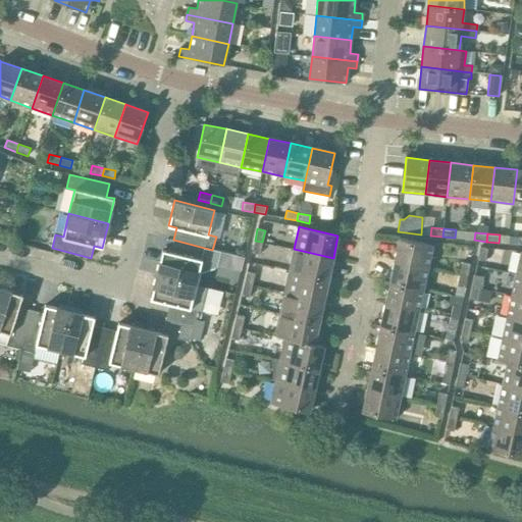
[(395,260),(427,267),(432,245),(399,238),(395,260)]
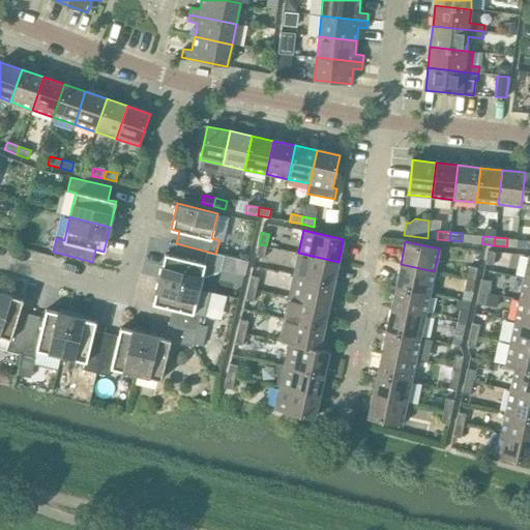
[(176,243),(173,256),(165,254),(158,278),(199,289),(202,276),(219,270),(224,256),(215,254),(176,243)]
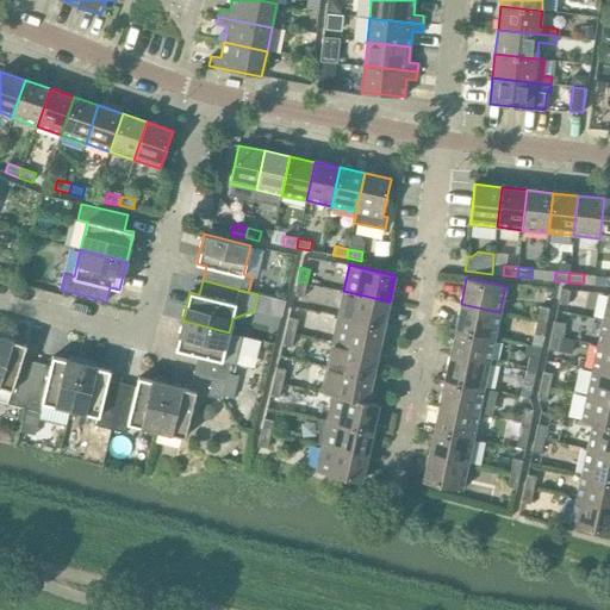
[(306,282),(298,281),(294,294),(304,297),(306,282)]
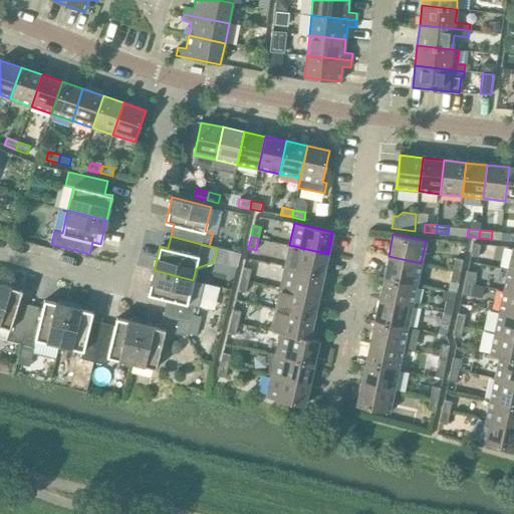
[(470,255),(478,257),(481,245),(473,243),(470,255)]
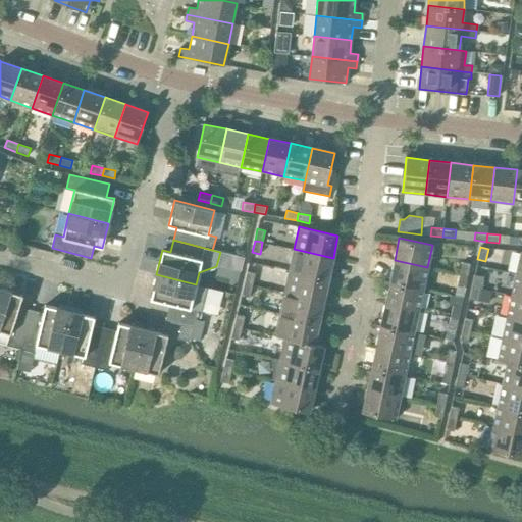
[(294,249),(289,271),(328,279),(333,258),(294,249)]
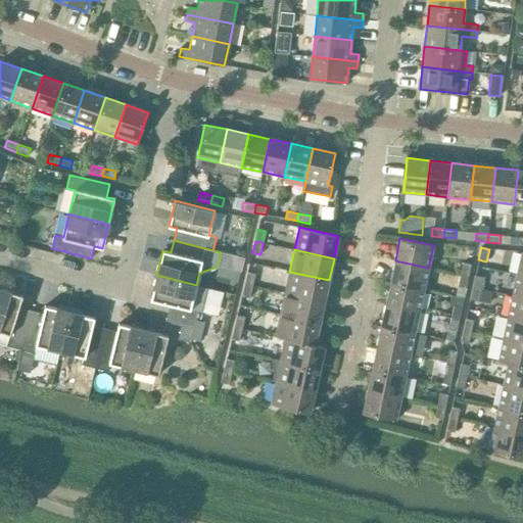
[(395,260),(390,282),(424,289),(428,268),(395,260)]
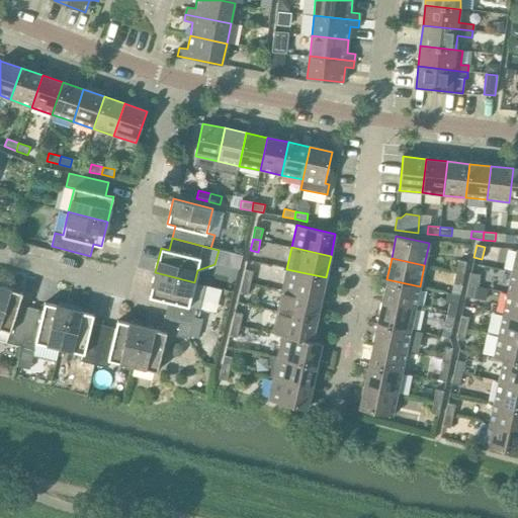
[(456,271),(464,273),(466,261),(458,260),(456,271)]
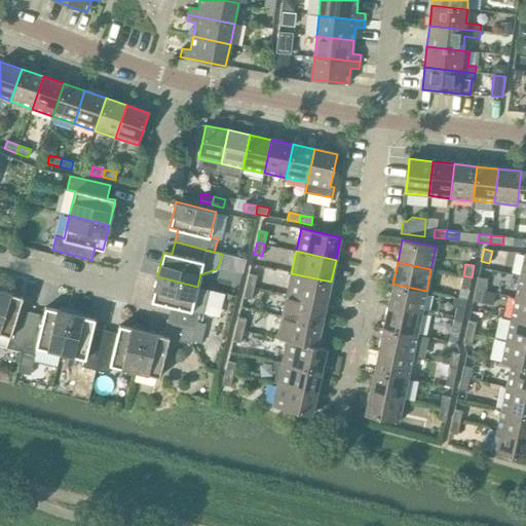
[(246,286),(254,287),(257,275),(249,273),(246,286)]
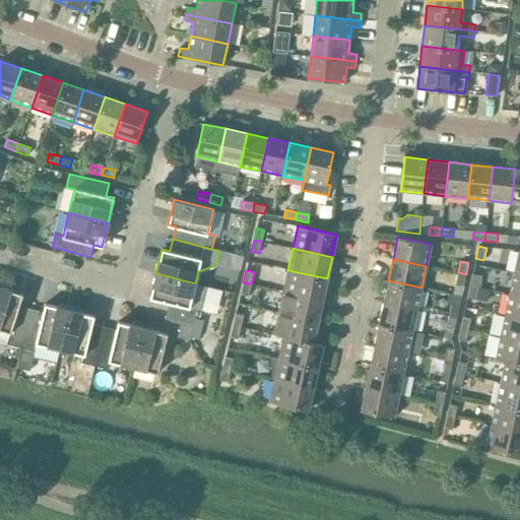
[(287,270),(283,291),(322,300),(327,278),(287,270)]
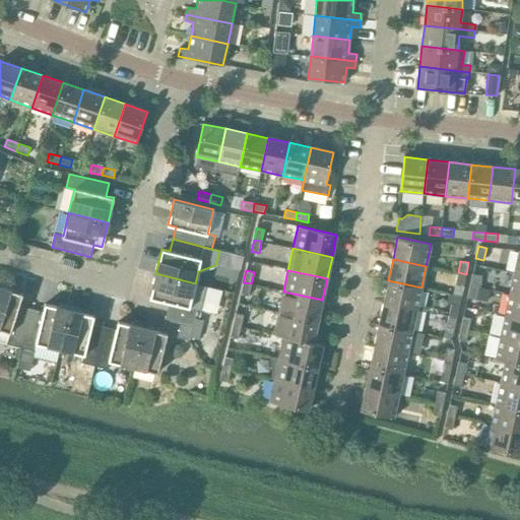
[(466,274),(458,272),(455,284),(463,286),(466,274)]
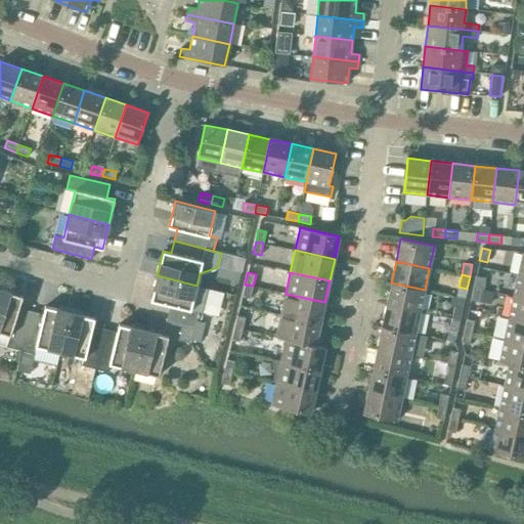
[(170,305),(166,320),(194,326),(205,288),(197,286),(157,275),(150,301),(170,305)]
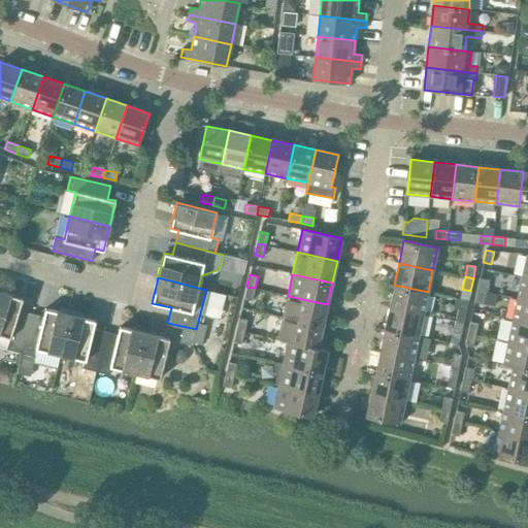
[(527,300),(527,277),(522,277),(517,299),(527,300)]
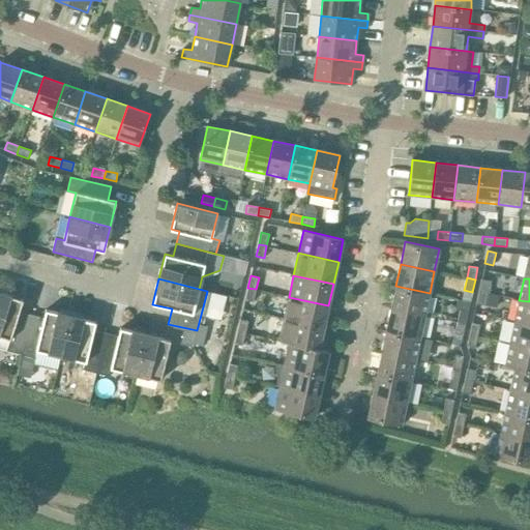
[(478,291),(487,293),(490,281),(481,280),(478,291)]
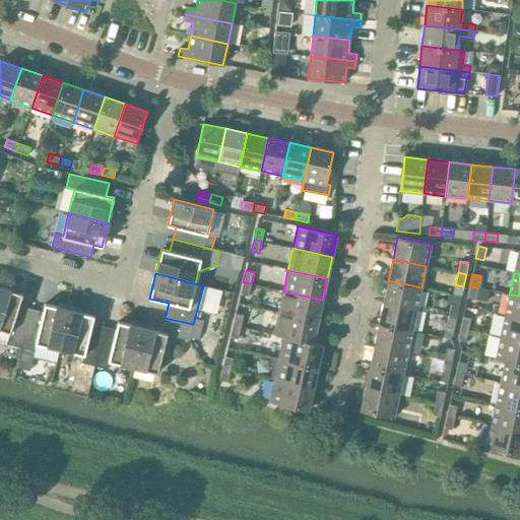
[(388,280),(384,303),(416,309),(421,287),(388,280)]
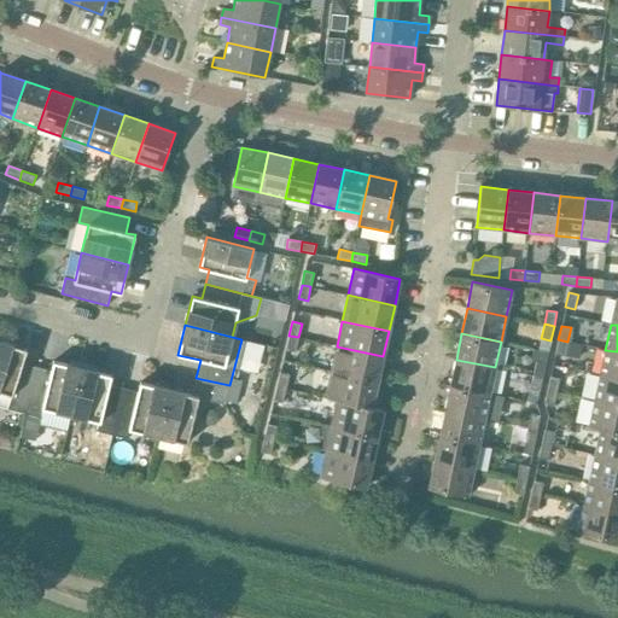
[(298,337),(289,336),(286,349),(295,351),(298,337)]
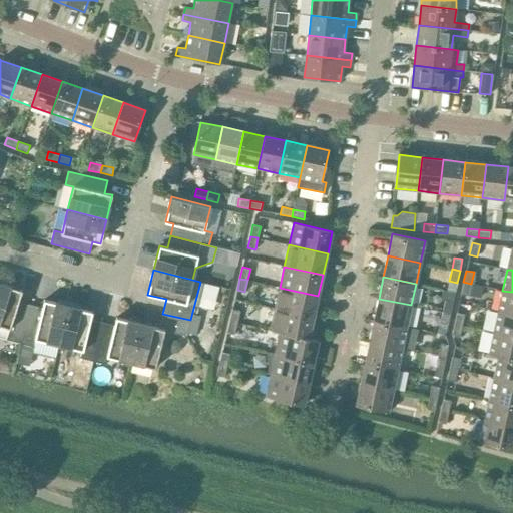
[(471,284),(463,282),(461,294),(469,296),(471,284)]
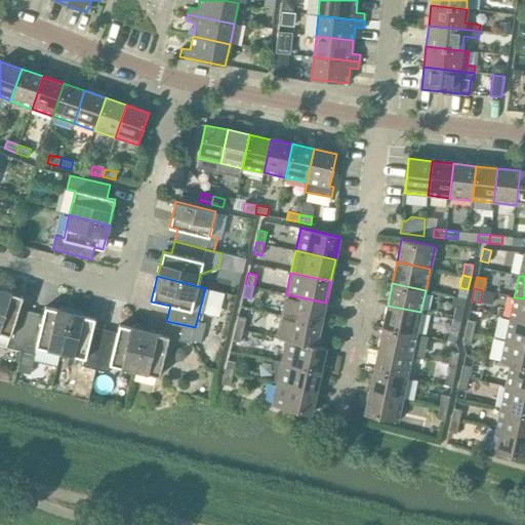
[(0,346),(5,348),(21,351),(31,312),(18,309),(23,296),(0,289),(0,346)]
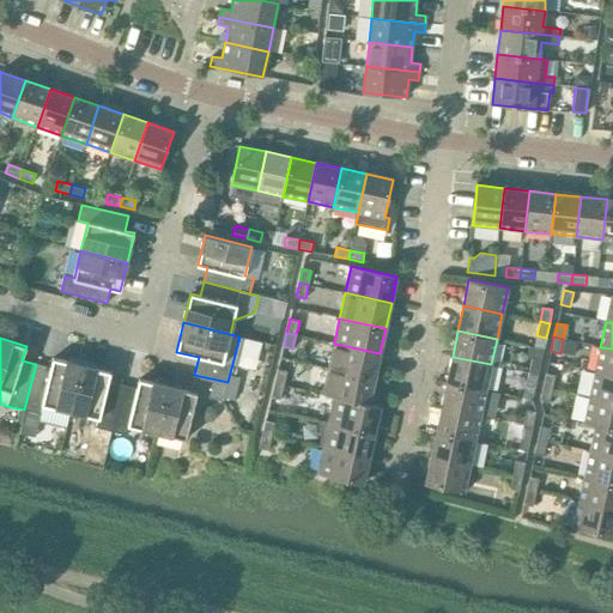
[(334,344),(328,369),(375,378),(380,353),(334,344)]
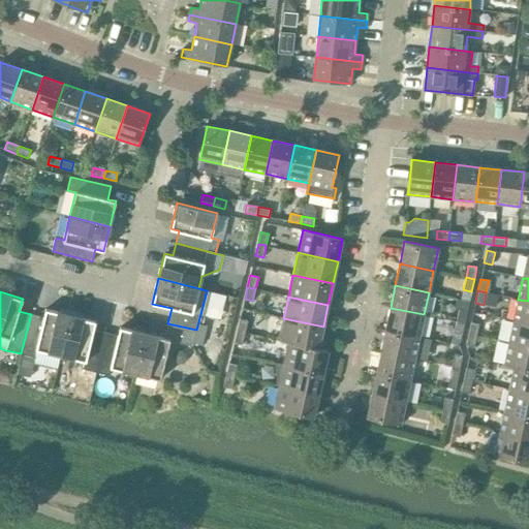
[(457,321),(465,322),(469,302),(457,300),(455,308),(459,309),(457,321)]
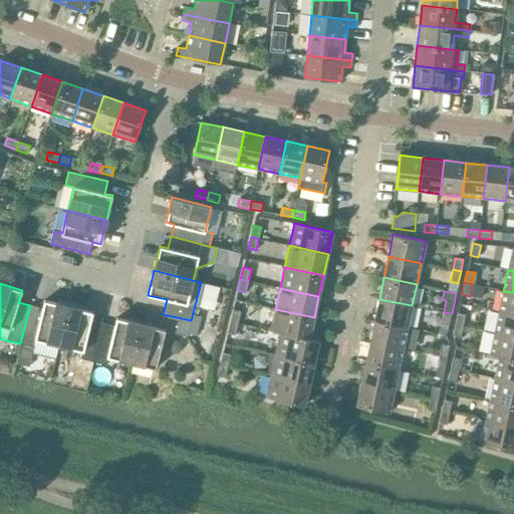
[(513,292),(503,291),(499,312),(513,315),(513,292)]
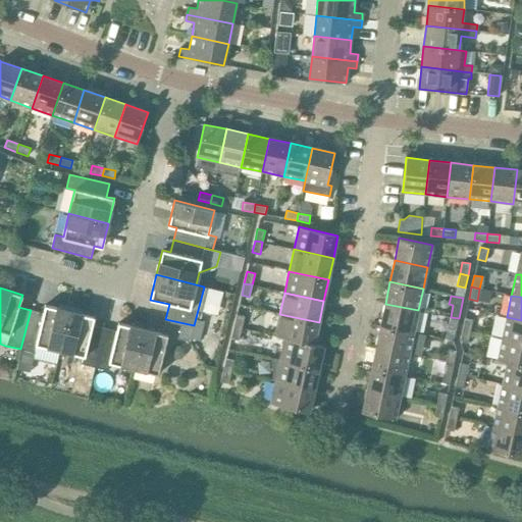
[(385,304),(380,325),(414,331),(418,310),(385,304)]
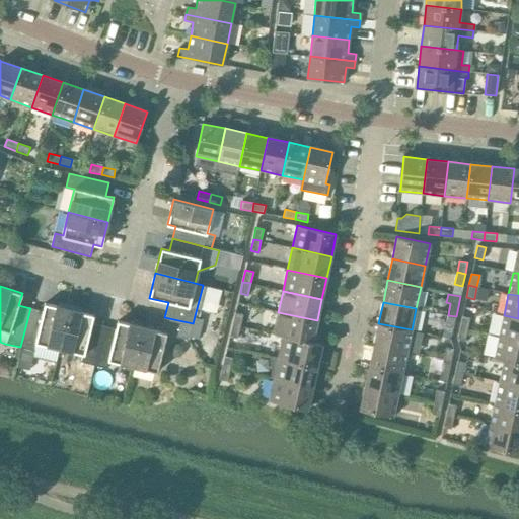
[(43,311),(30,308),(20,347),(34,351),(36,343),(60,349),(69,309),(45,303),(43,311)]
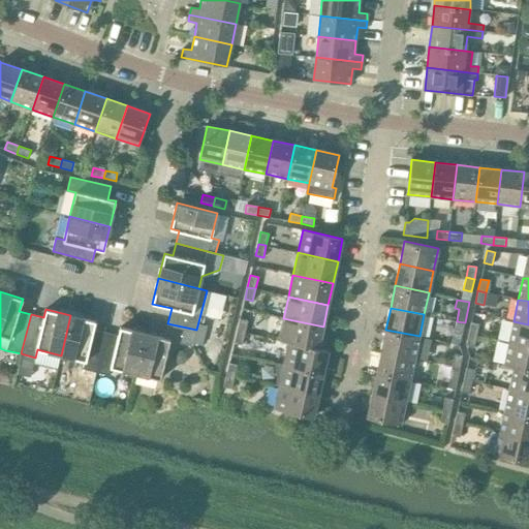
[(105,333),(93,330),(95,321),(70,315),(61,355),(85,361),(83,369),(96,372),(105,333)]
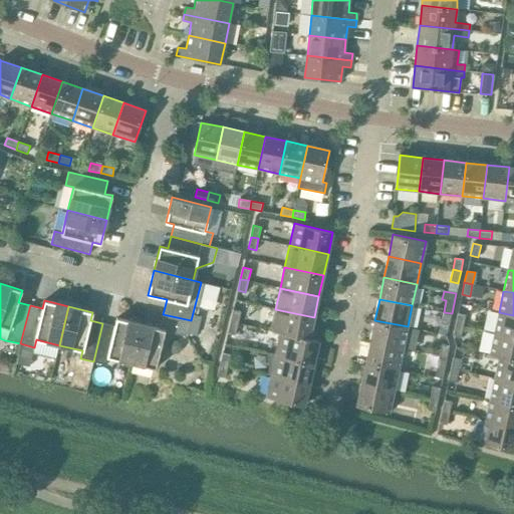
[(230,321),(238,323),(241,311),(233,309),(230,321)]
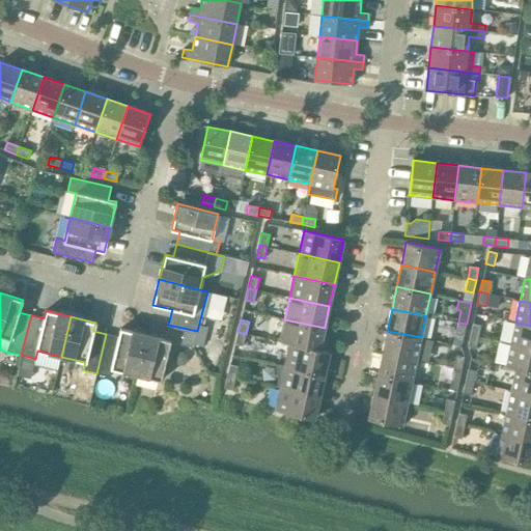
[(319,351),(319,350),(325,328),(284,319),(279,342),(289,344),(289,343),(319,351)]
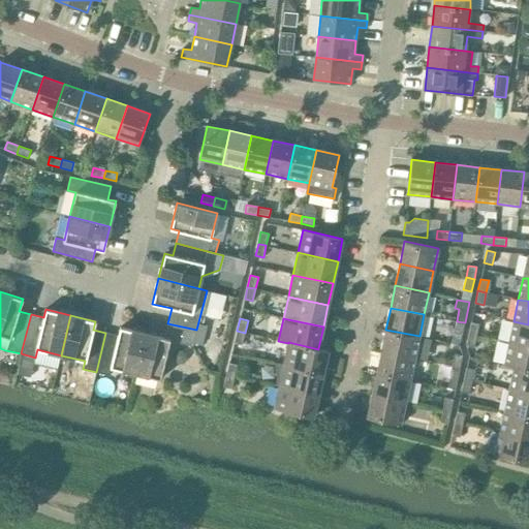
[(465,322),(457,321),(454,333),(462,335),(465,322)]
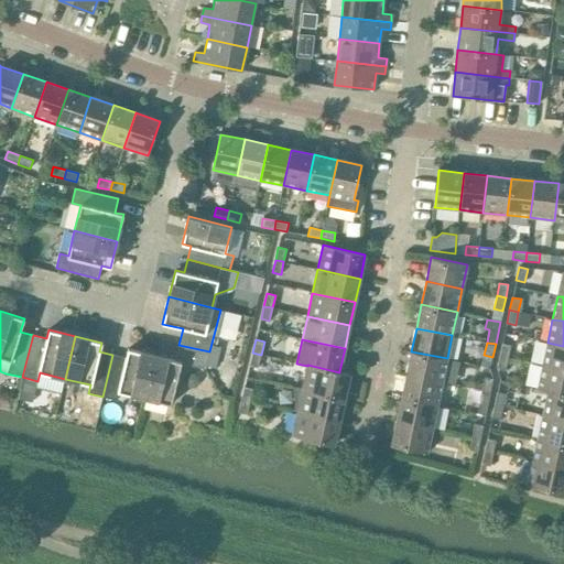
[(563,370),(563,346),(548,343),(542,366),(563,370)]
